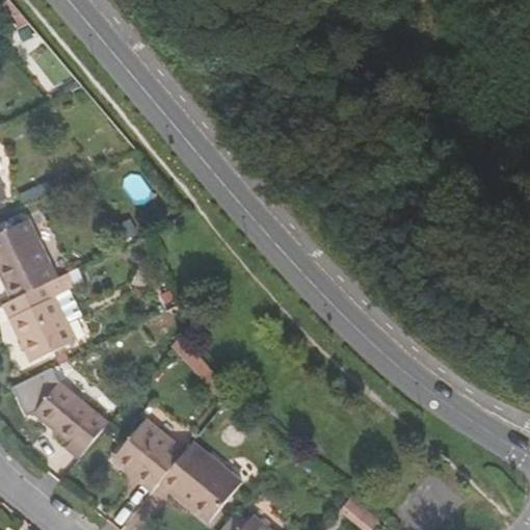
[(0,276),(10,299),(30,290),(48,281),(57,276),(28,217),(0,230),(0,276)]
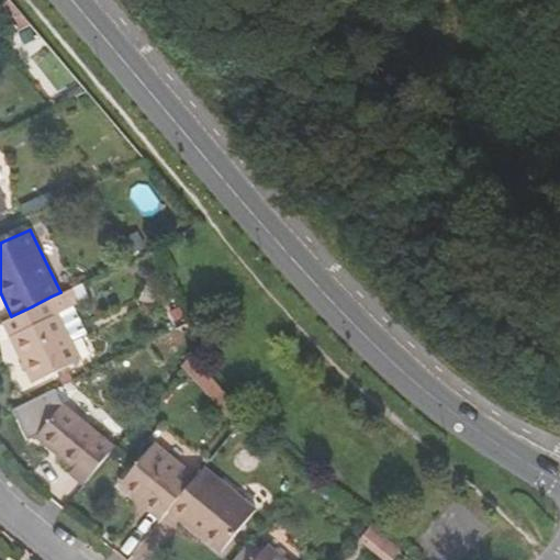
[(71,287),(78,302),(89,297),(81,282),(71,287)]
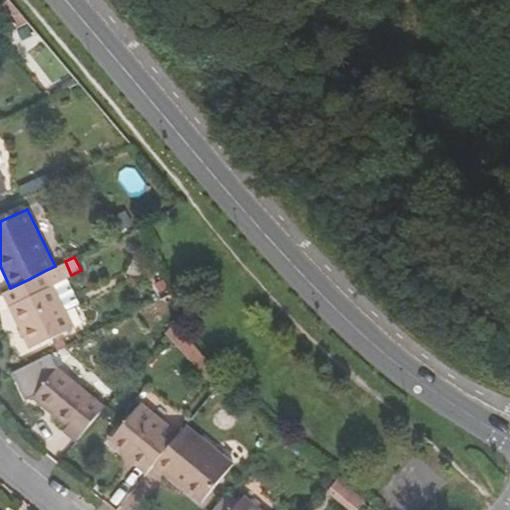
[(72,325),(52,284),(71,275),(65,261),(55,266),(46,270),(29,279),(10,288),(3,292),(28,346),(72,325)]
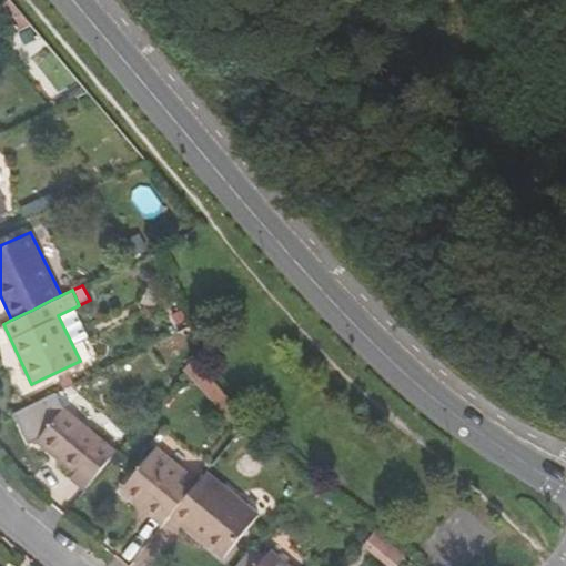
[(69,477),(82,488),(115,448),(63,406),(36,440),(73,471),(69,477)]
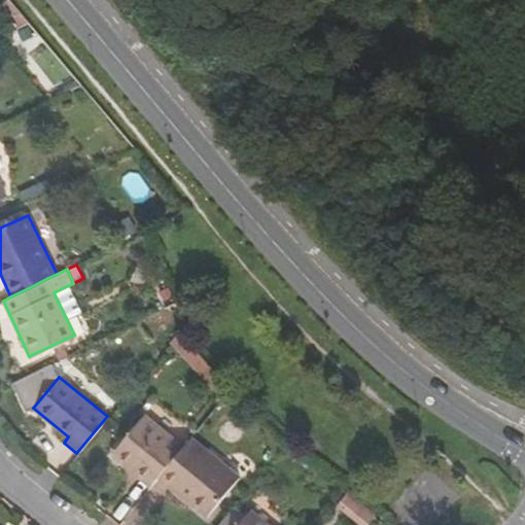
[(111,454),(150,486),(159,477),(183,447),(144,414),(111,454)]
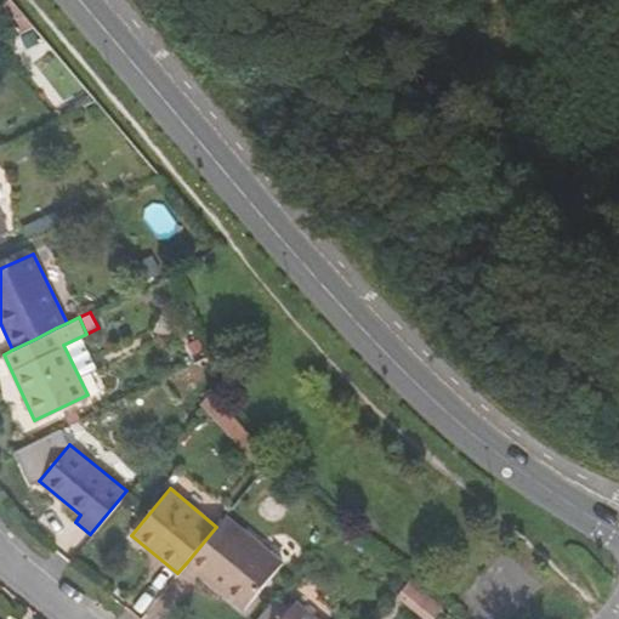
[(283,560),(227,514),(216,527),(187,562),(243,608),(283,560)]
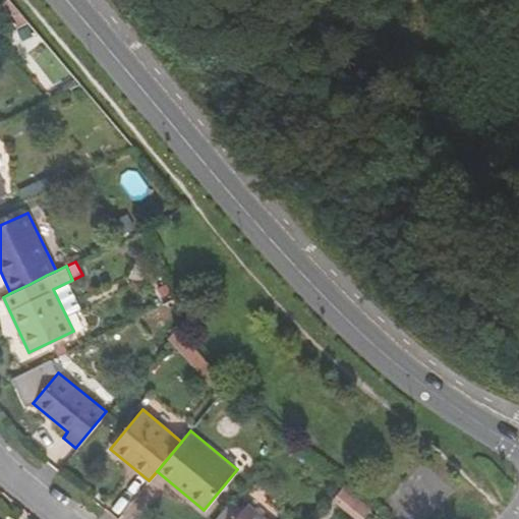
[(359,518),(368,509),(345,489),(335,502),(354,518),(359,518)]
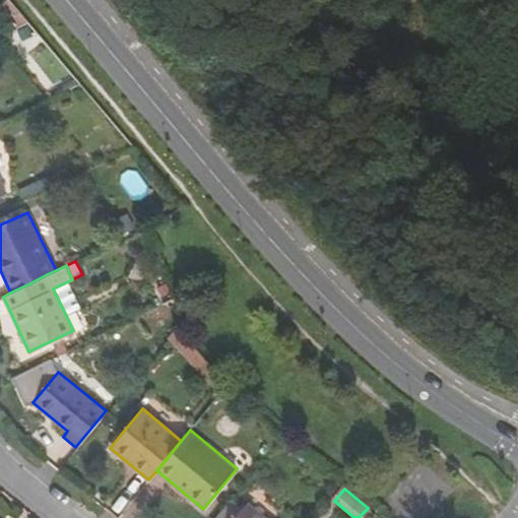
[(231,517),(243,502),(233,495),(215,517),(231,517)]
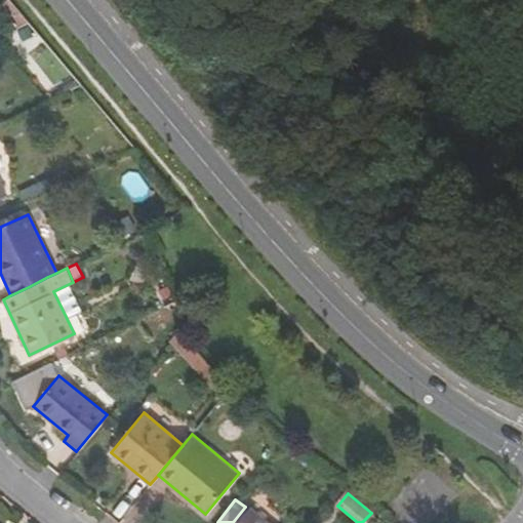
[(237,522),(267,522),(249,509),(237,522)]
